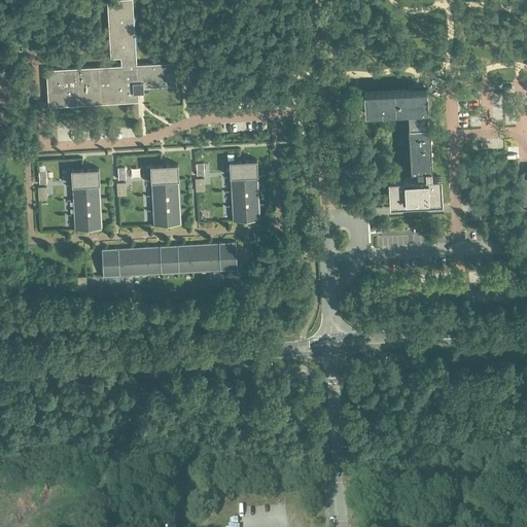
[(139,101),(138,88),(177,84),(176,62),(137,64),(133,0),(107,0),(111,58),(121,57),(121,65),(46,69),(48,106),(139,101)]
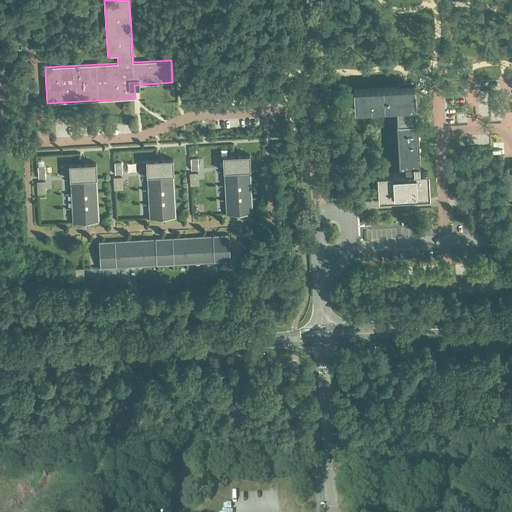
[(416,107),(415,85),(414,85),(414,88),(409,88),(409,86),(403,86),(403,89),(398,89),(397,86),(354,89),(356,110),(392,108),(393,124),(397,123),(400,166),(406,165),(406,172),(378,174),(379,199),(430,196),(429,171),(420,172),(420,165),(421,164),(418,122),(416,122),(415,107),(416,107)]
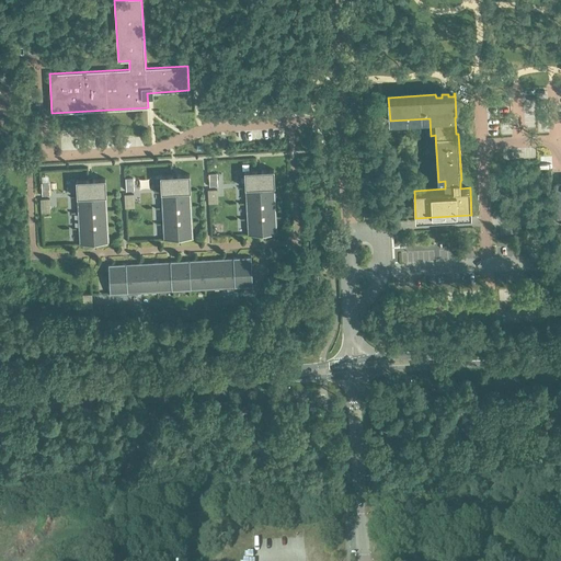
[(375,162),(365,163),(366,181),(376,181),(375,162)]
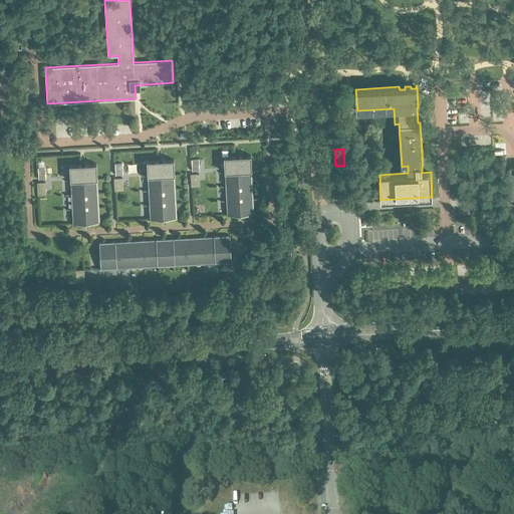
[(251,155),(224,157),(225,172),(226,184),(227,215),(254,214),(251,155)]
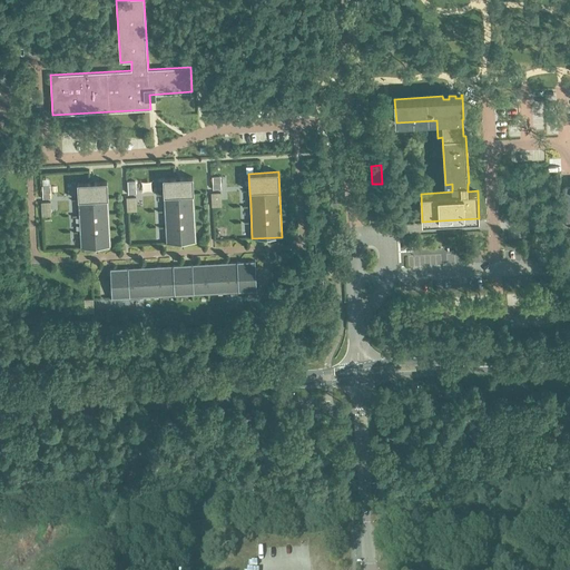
[(193,177),(163,178),(164,196),(165,209),(167,244),(196,242),(193,177)]
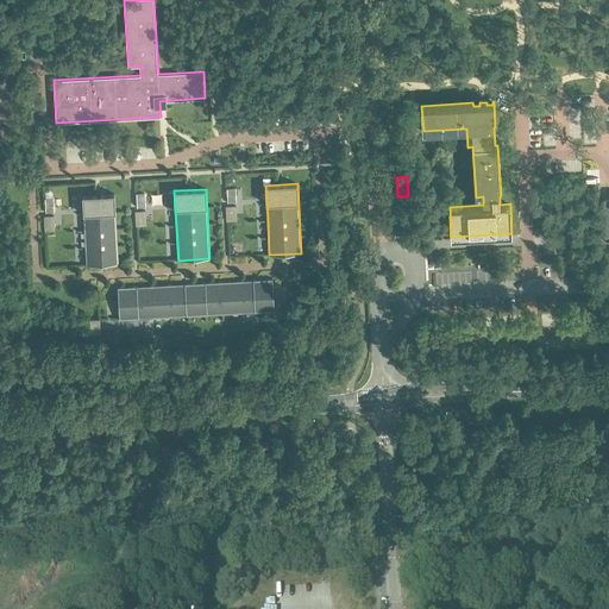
[(114,194),(83,196),(83,214),(85,228),(87,265),(119,263),(114,194)]
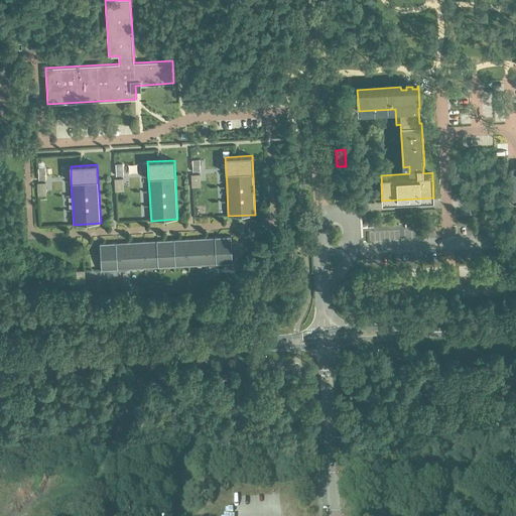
[(191,174),(192,186),(201,186),(200,174),(191,174)]
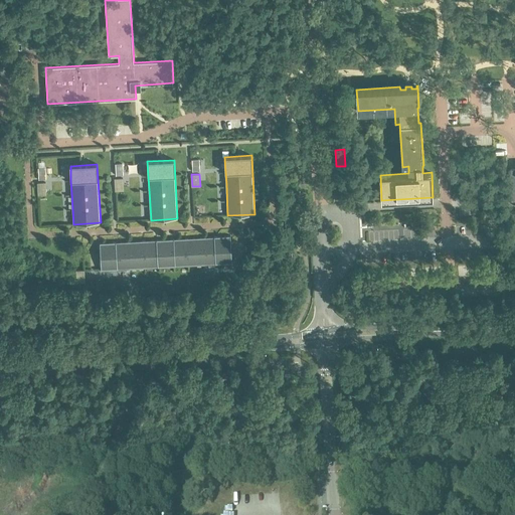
[(123,178),(114,178),(115,191),(124,191),(123,178)]
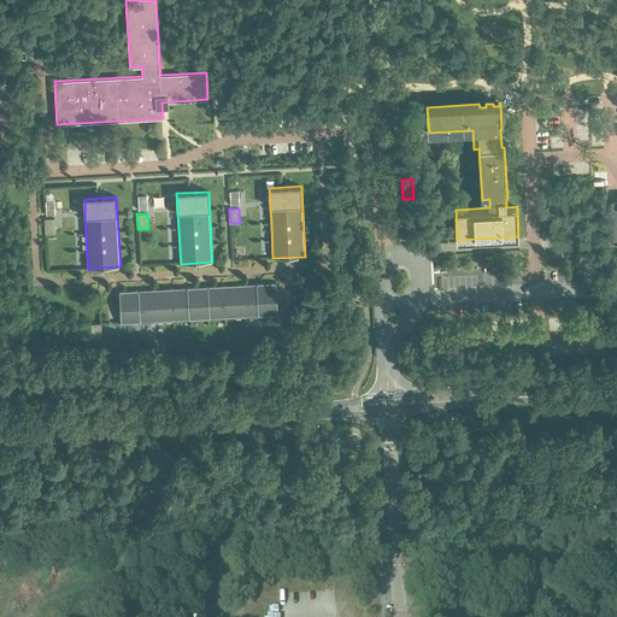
[(56,218),(45,219),(45,234),(56,234),(56,218)]
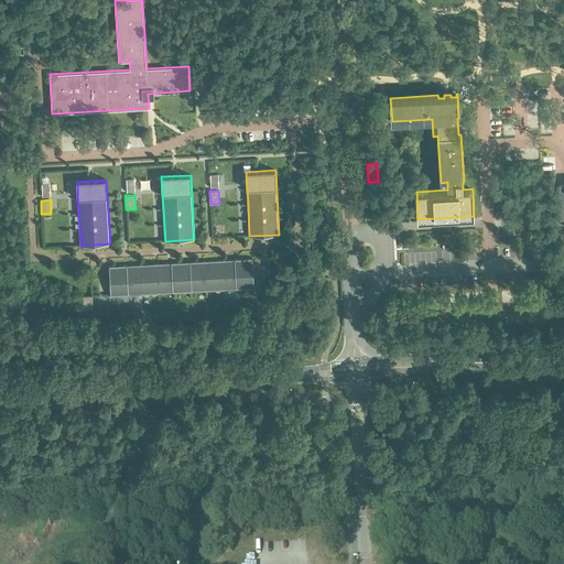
[(252,258),(109,266),(111,295),(129,294),(128,294),(128,283),(141,282),(142,293),(141,293),(141,294),(224,290),(224,289),(223,289),(223,278),(237,277),(237,288),(236,288),(236,289),(255,288),(252,258)]
